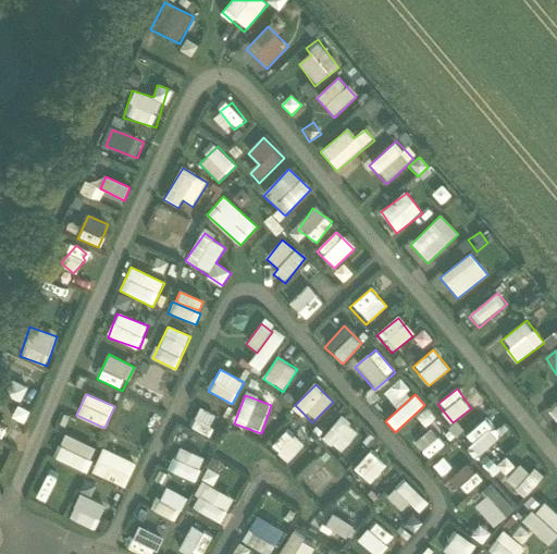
[(199,409),(189,429),(206,436),(215,417),(199,409)]
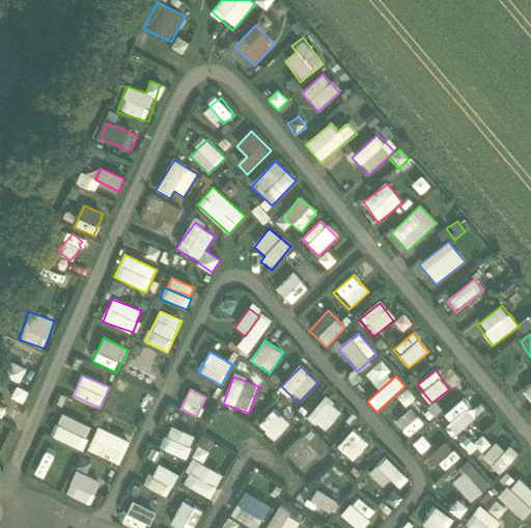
[(341,412),(324,398),(306,419),(324,434),(341,412)]
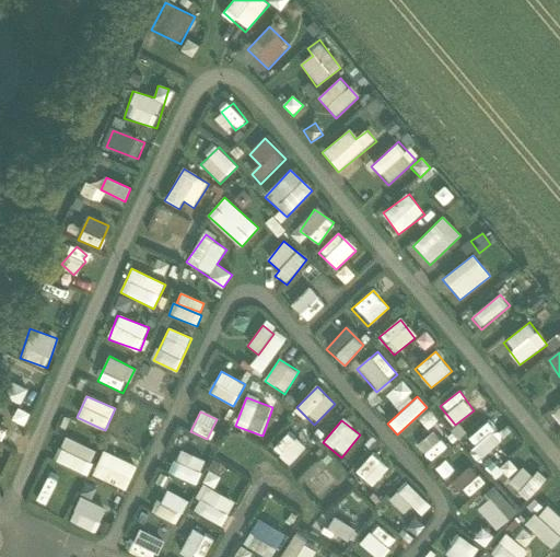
[(481,427),(464,445),(480,462),(499,443),(481,427)]
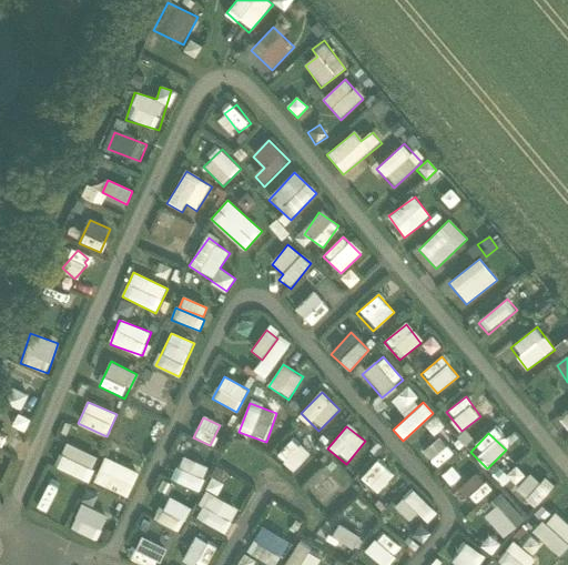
[(292,439),(276,457),(294,473),(310,454),(292,439)]
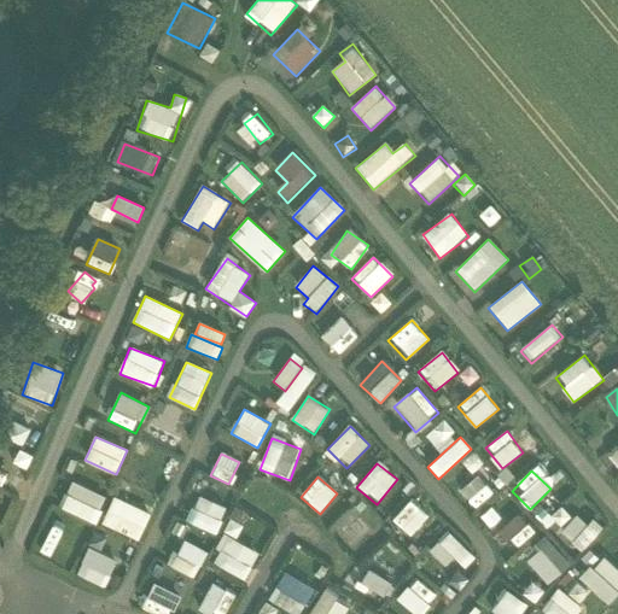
[(476,509),(493,493),(477,477),(460,492),(476,509)]
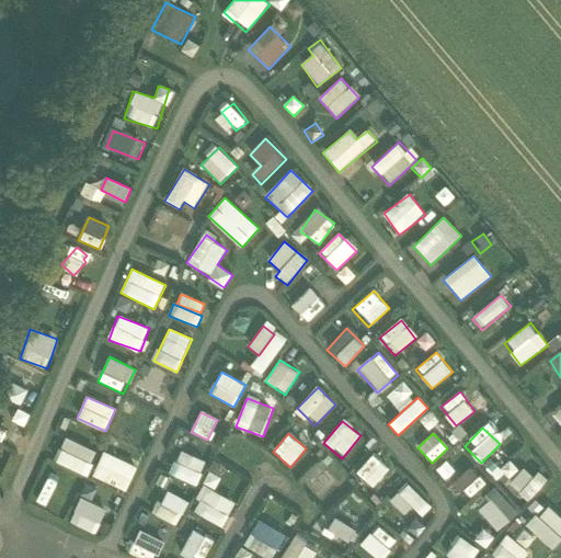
[(54,462),(87,477),(98,453),(65,437),(54,462)]
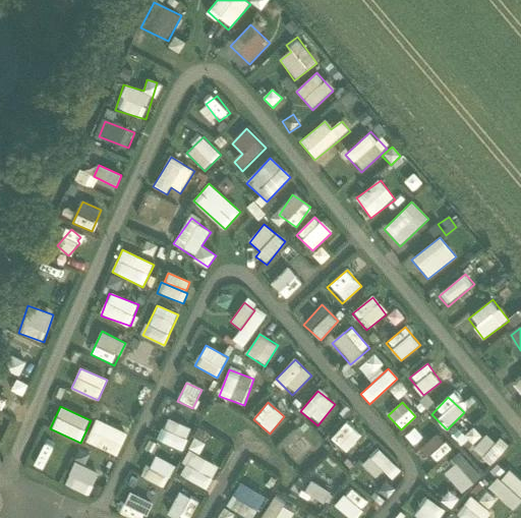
[(117,455),(132,422),(102,409),(88,442),(117,455)]
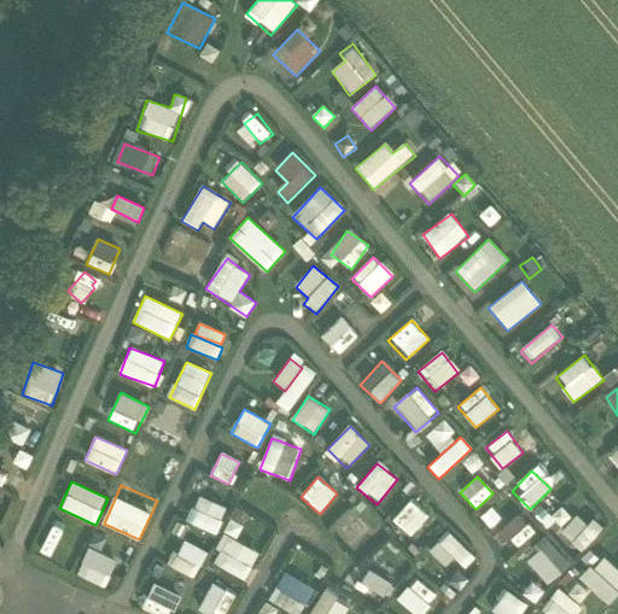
[(200,497),(188,521),(214,533),(226,509),(200,497)]
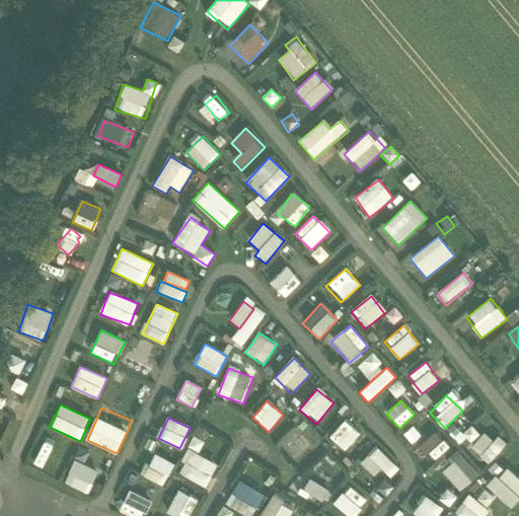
[(327,439),(344,453),(360,434),(344,420),(327,439)]
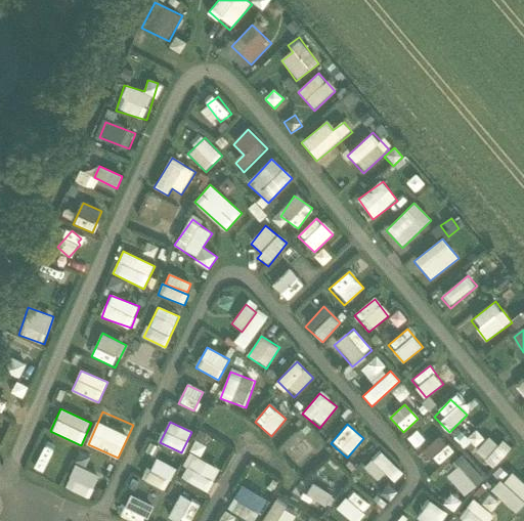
[(491,435),(475,452),(492,470),(509,452),(491,435)]
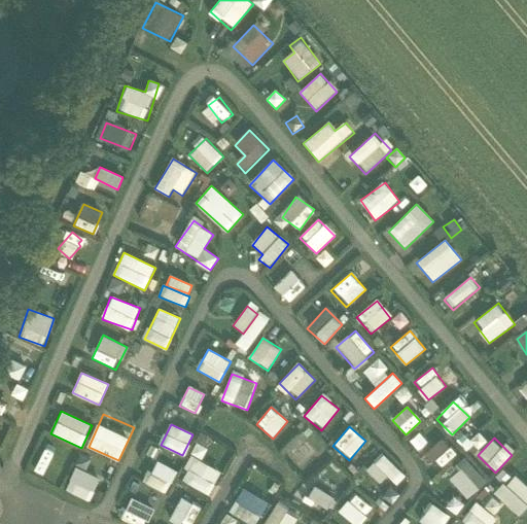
[(440,470),(457,455),(442,439),(425,455),(440,470)]
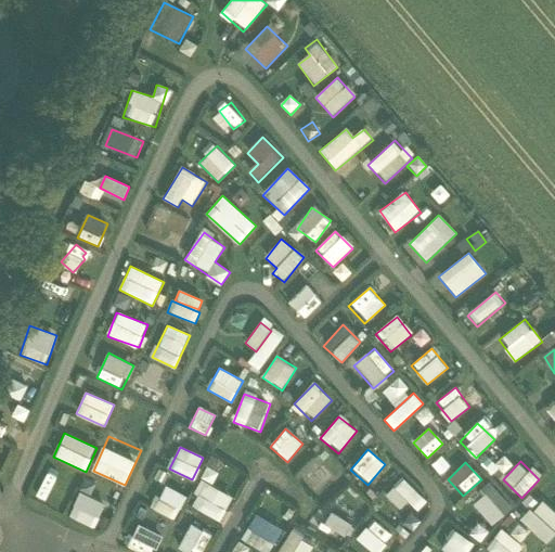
[(302,486),(322,472),(315,463),(296,477),(302,486)]
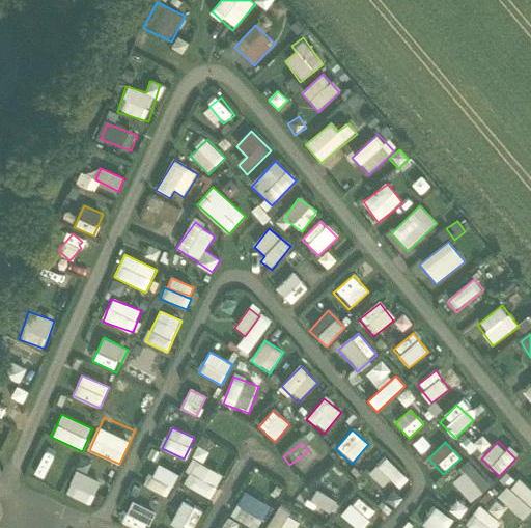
[(390,480),(399,490),(410,479),(386,456),(368,474),(383,488),(390,480)]
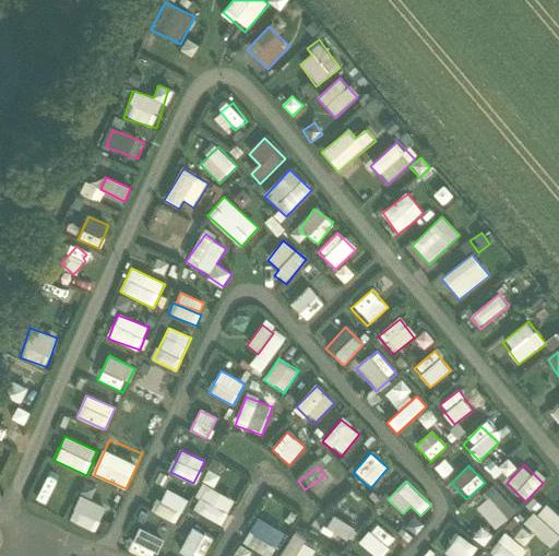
[(205,485),(192,511),(222,527),(235,500),(205,485)]
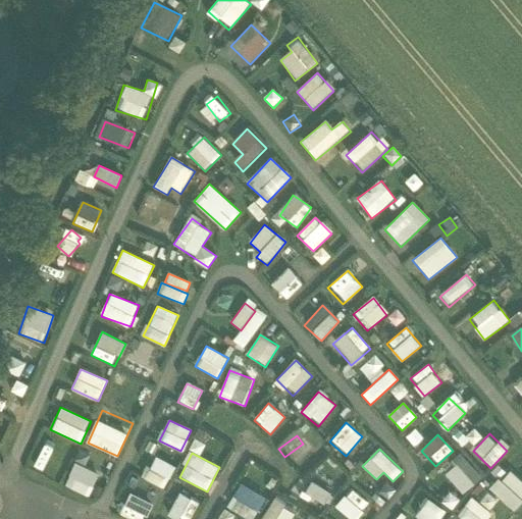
[(460,455),(442,475),(466,494),(482,473),(460,455)]
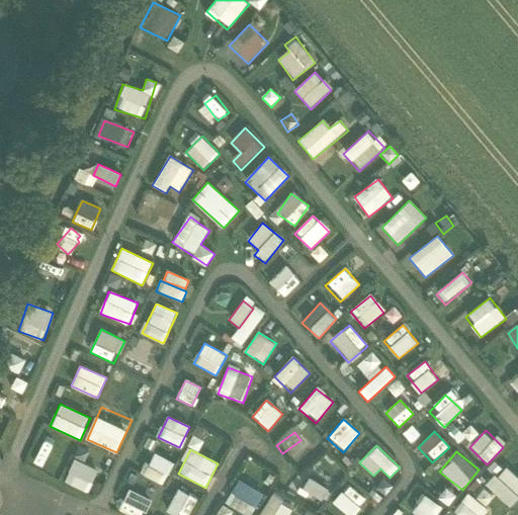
[(151,454),(144,478),(165,484),(172,460),(151,454)]
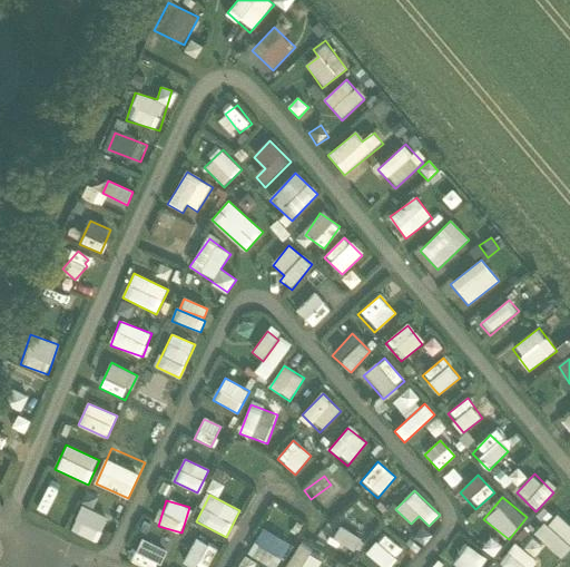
[(70,529),(97,543),(109,518),(82,505),(70,529)]
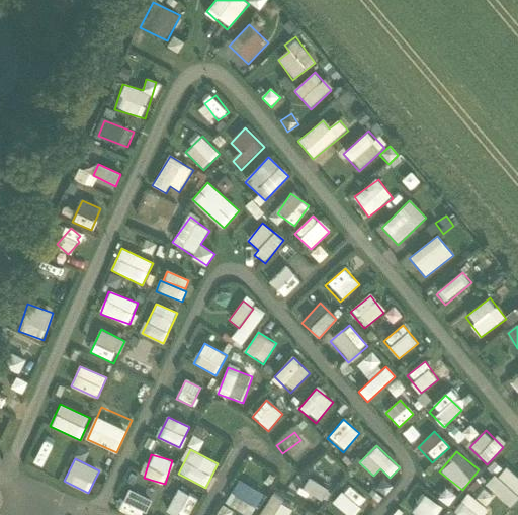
[(517,477),(504,465),(487,487),(513,508),(517,501),(517,477)]
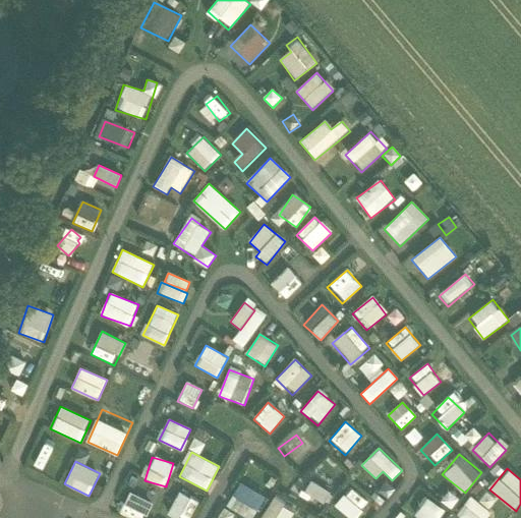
[(322,510),(330,490),(309,481),(300,502),(322,510)]
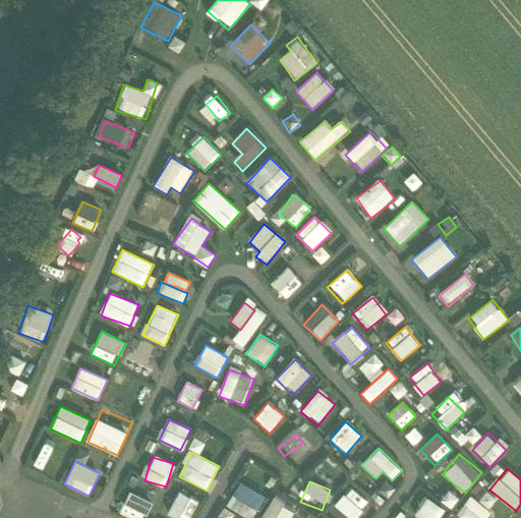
[(241,482),(227,506),(247,517),(255,517),(267,498),(241,482)]
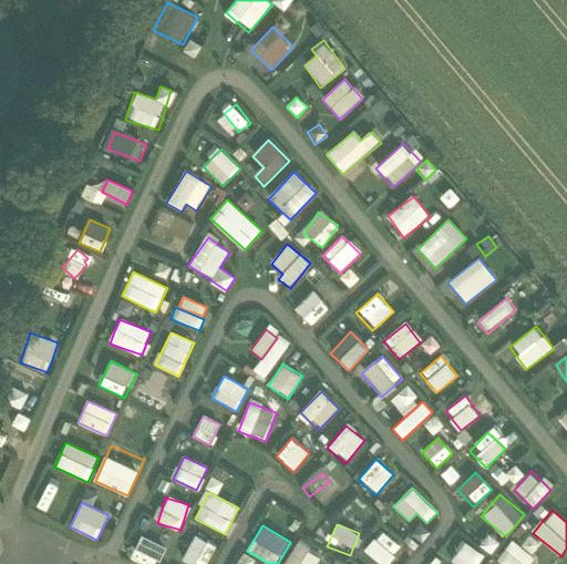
[(382,531),(367,551),(382,563),(388,563),(401,545),(382,531)]
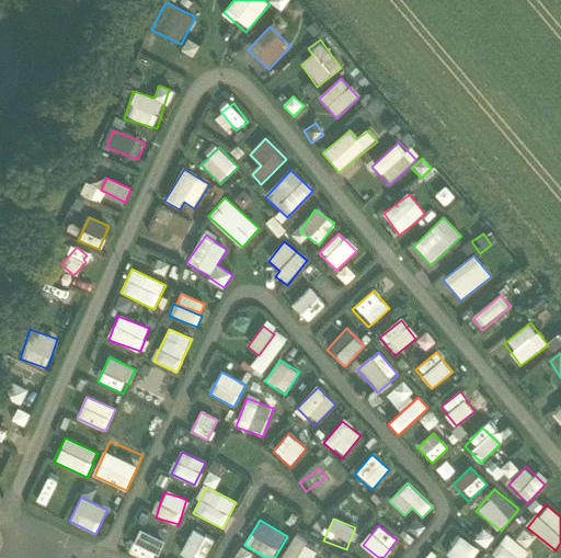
[(194,530),(181,553),(189,557),(204,557),(215,542),(194,530)]
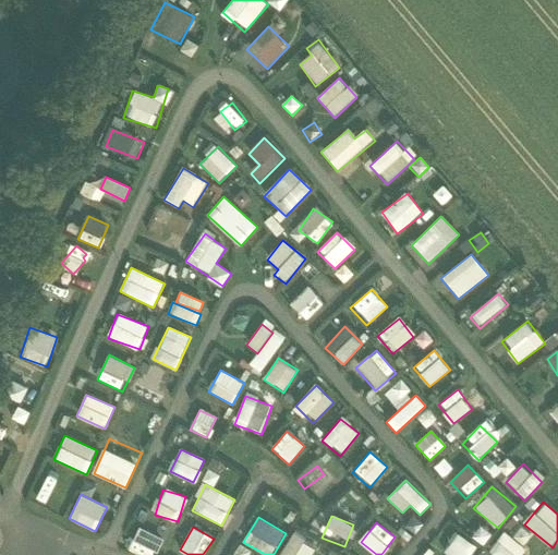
[(137,529),(130,554),(157,554),(164,535),(137,529)]
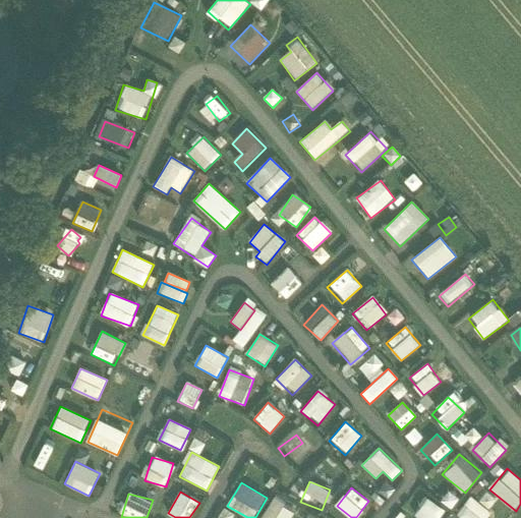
[(295,517),(297,515),(277,498),(262,517),(295,517)]
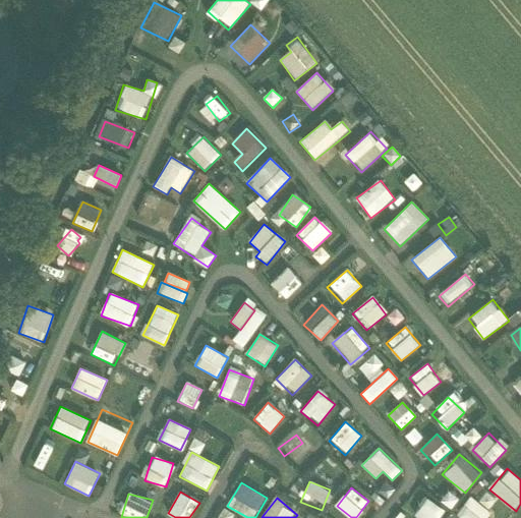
[(471,498),(456,515),(459,517),(493,517),(494,516),(471,498)]
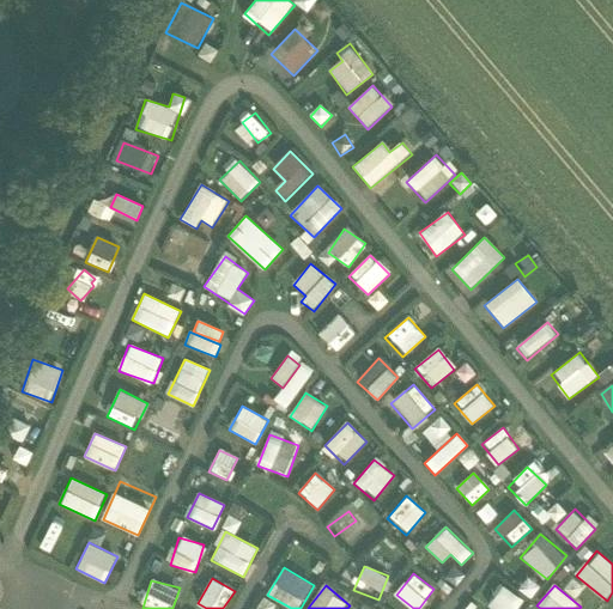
[(498,586),(490,608),(516,608),(522,596),(498,586)]
